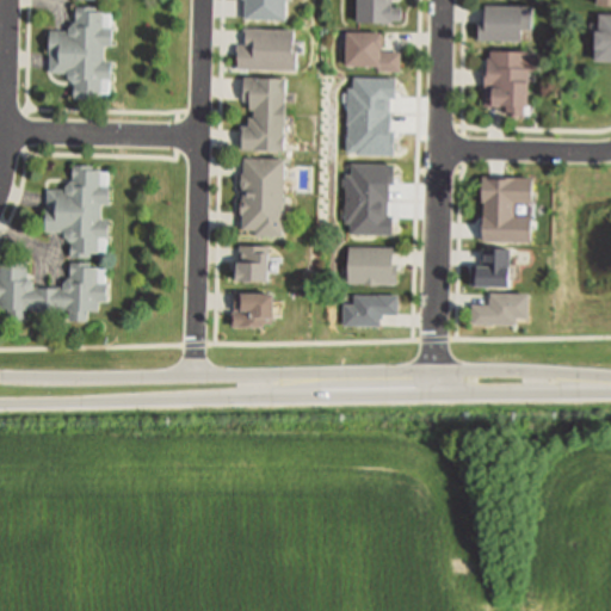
[(392,0),(392,6),(401,6),(401,19),(390,18),(390,23),(359,23),(356,23),(356,0),(392,0)]
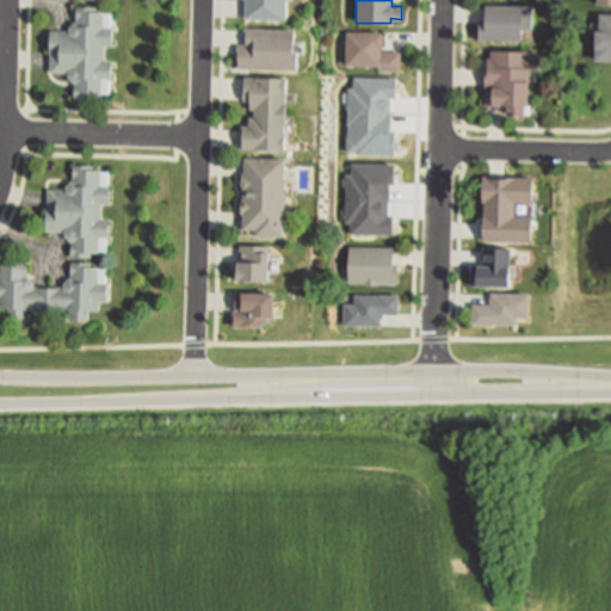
[(532,6),(532,29),(523,29),(522,42),(486,41),(479,41),(480,19),(486,19),(487,6),(532,6)]
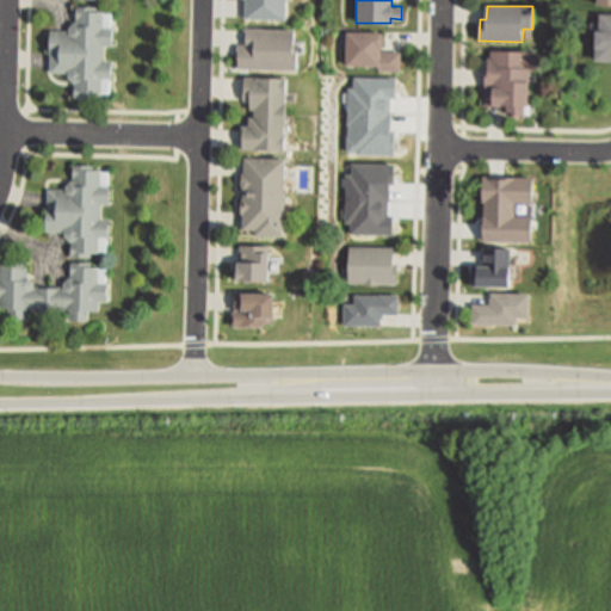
[(91,13),(91,18),(100,18),(100,32),(109,32),(109,47),(100,47),(100,63),(109,63),(109,79),(100,79),(100,93),(91,93),(91,97),(76,97),(76,80),(73,80),(72,79),(72,73),(51,73),(51,55),(44,55),(44,36),(72,36),(72,31),(73,30),(76,30),(76,13),(91,13)]
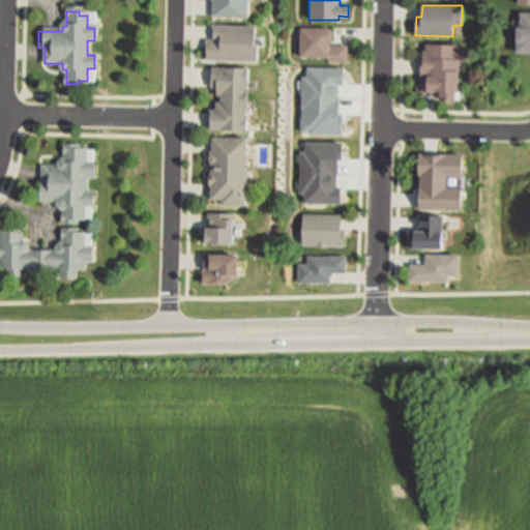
[(529,12),(529,53),(520,53),(517,53),(517,25),(520,25),(520,12),(529,12)]
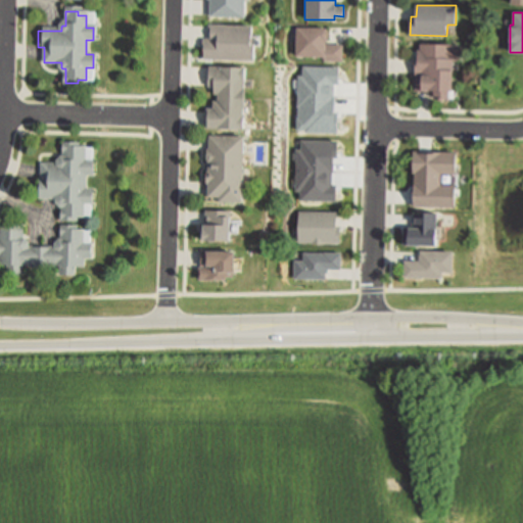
[(260,62),(260,27),(205,26),(205,61),(260,62)]
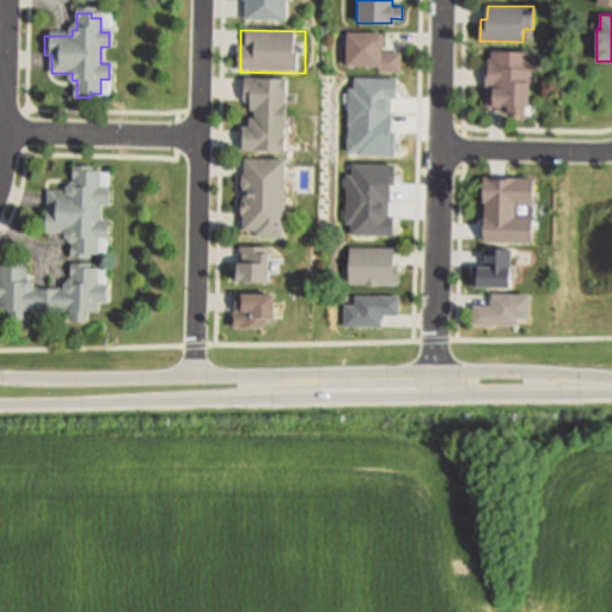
[(399,71),(378,71),(378,65),(344,65),(346,31),(381,31),(381,49),(399,49),(399,71)]
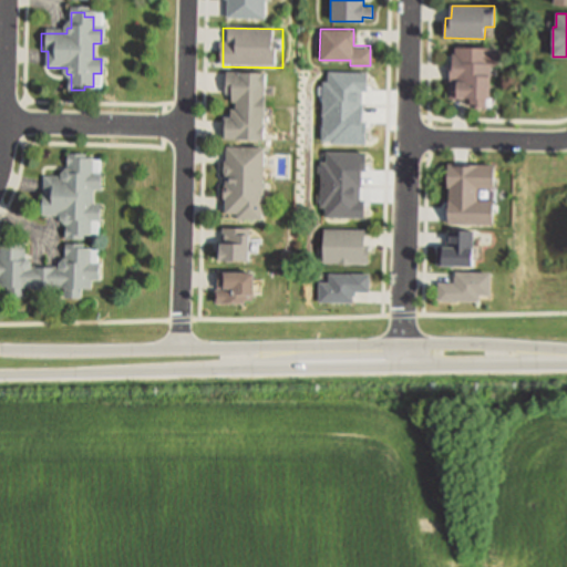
[(491,48),(490,99),(490,106),(471,105),(471,99),(455,98),(452,98),(452,92),(449,92),(450,65),(453,65),(453,52),(456,53),(456,47),(491,48)]
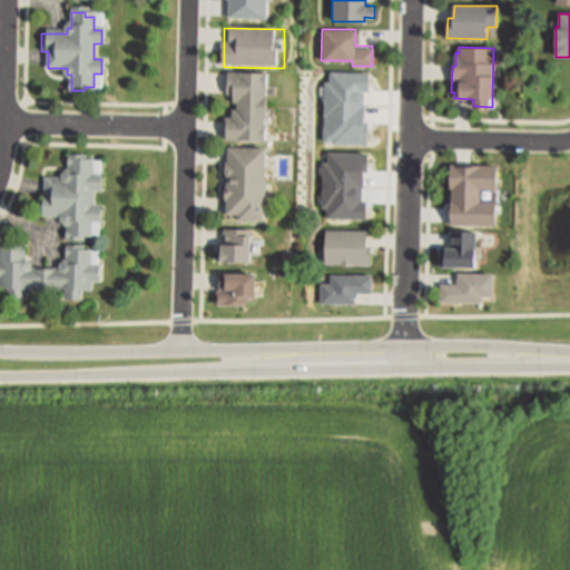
[(266,72),(265,140),(236,140),(232,140),(226,140),(227,117),(232,117),(232,109),(237,109),(237,101),(232,101),(232,92),(227,92),(227,71),(232,72),(237,72),(266,72)]
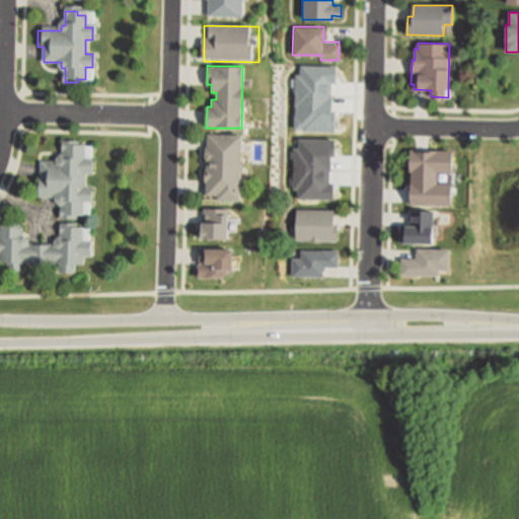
[(241,134),(240,200),(218,199),(218,197),(205,197),(206,134),(219,134),(241,134)]
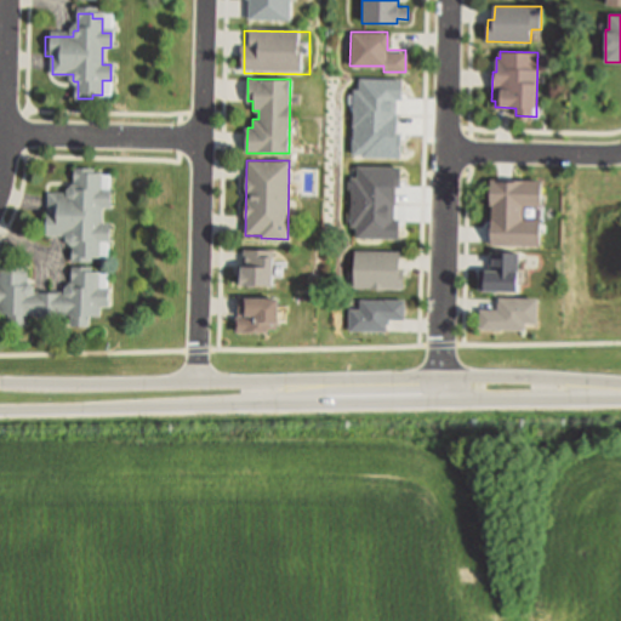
[(73,252),(73,235),(70,235),(68,234),(68,229),(50,229),(50,210),(51,210),(52,191),(69,192),(69,186),(72,184),(74,184),(74,167),(90,167),(90,172),(100,172),(100,187),(108,187),(107,203),(98,203),(98,211),(98,220),(107,220),(107,234),(98,234),(98,249),(87,249),(87,254),(73,252)]
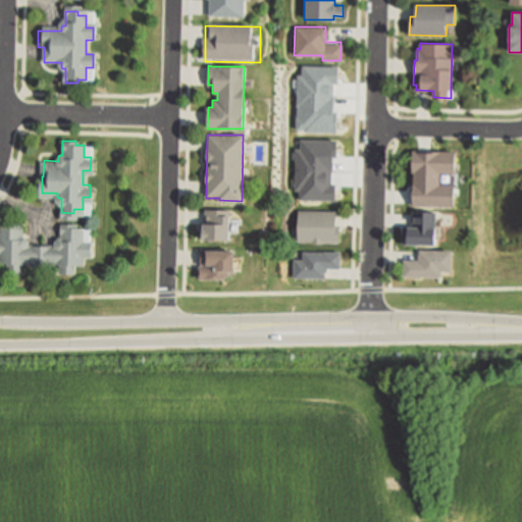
[(340,225),(338,241),(333,241),(297,240),(297,210),(334,211),(334,225),(340,225)]
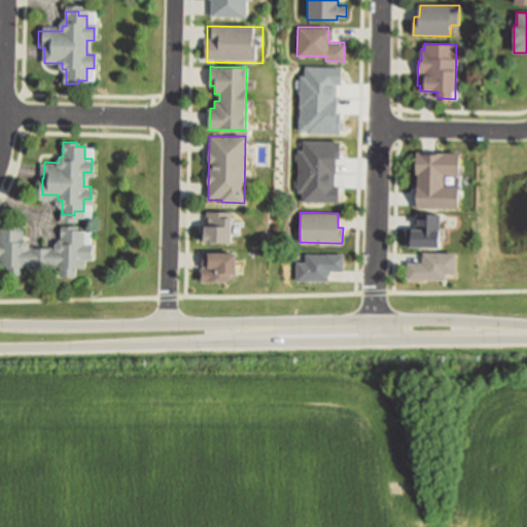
[(441,216),(441,229),(442,229),(442,246),(407,246),(407,229),(416,229),(416,216),(441,216)]
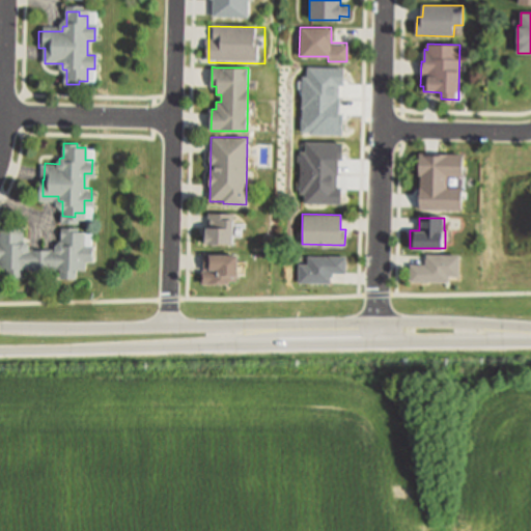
[(7,223),(20,224),(20,231),(18,231),(18,238),(23,238),(25,240),(25,245),(56,245),(56,241),(59,238),(64,238),(64,232),(61,232),(61,224),(75,225),(74,228),(83,228),(82,262),(73,261),(73,271),(61,271),(61,261),(50,261),(50,262),(30,262),(30,261),(20,261),(19,270),(8,270),(8,260),(0,260),(0,227),(7,227),(7,223)]
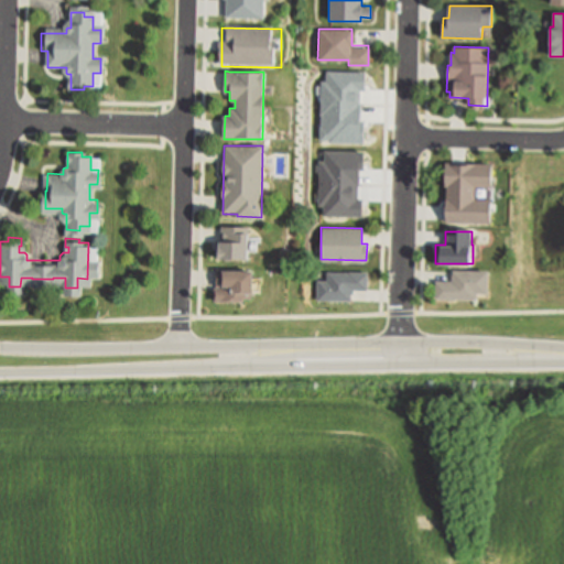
[(317,299),(317,278),(326,278),(326,270),(367,271),(366,290),(354,290),(354,293),(350,293),(349,300),(317,299)]
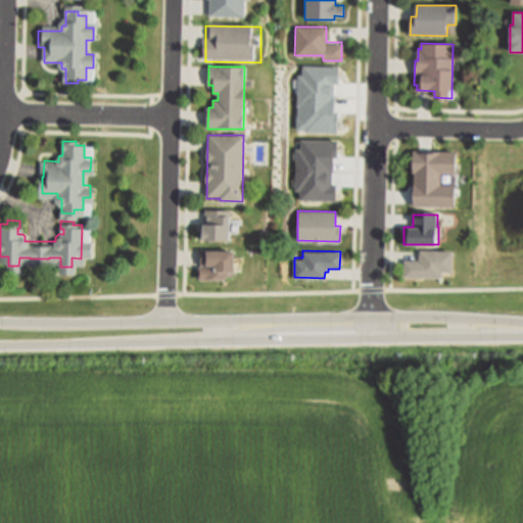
[(454,252),(453,273),(443,272),(443,278),(405,277),(405,259),(420,260),(420,250),(443,251),(454,252)]
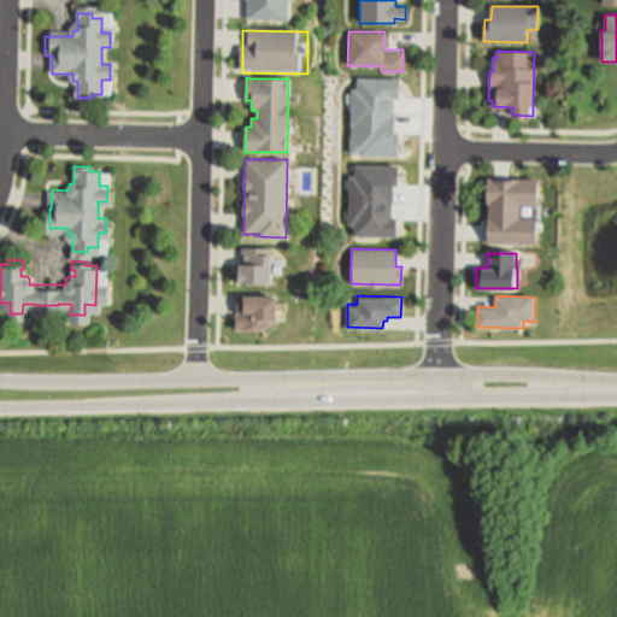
[(238,334),(238,318),(242,318),(242,317),(239,317),(239,298),(244,298),(266,298),(266,303),(275,303),(283,303),(285,328),(280,328),(280,331),(271,331),(271,334),(238,334)]
